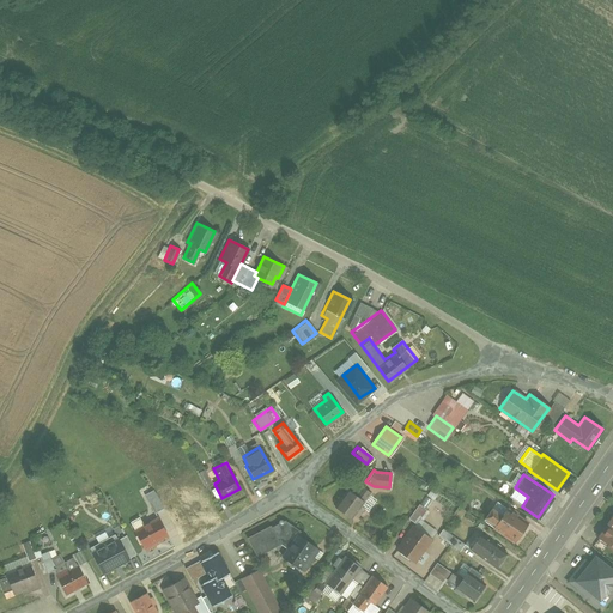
[(152,490),(143,495),(153,514),(170,504),(162,489),(153,492),(152,490)]
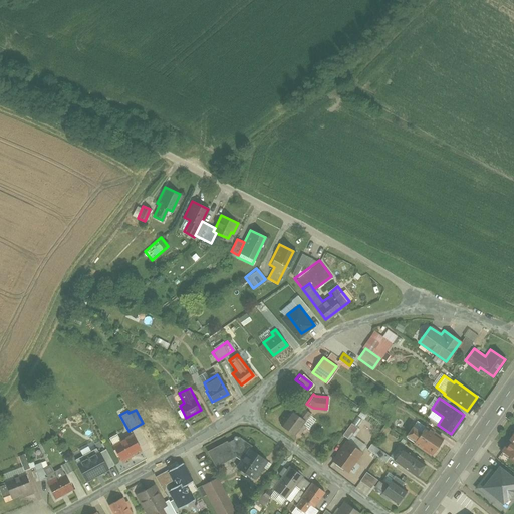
[(290,410),(279,425),(294,436),(304,421),(303,421),(308,414),(302,410),(298,416),(290,410)]
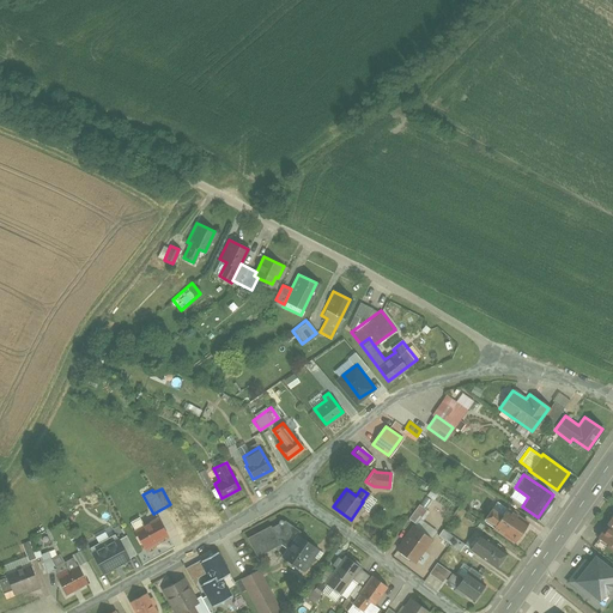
[(417,504),(408,517),(416,523),(425,509),(417,504)]
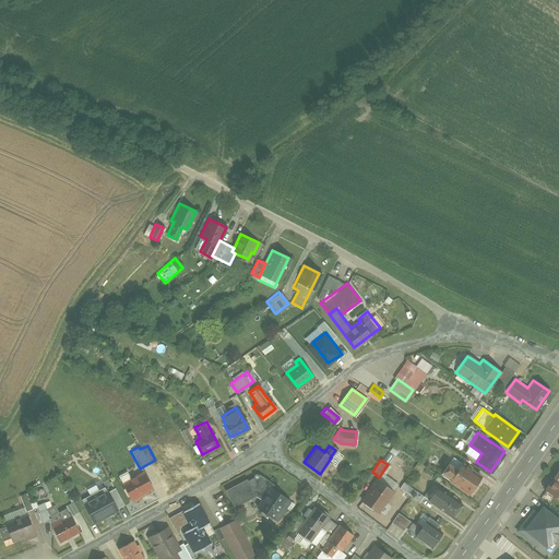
[(447,480),(467,495),(480,475),(462,462),(456,470),(447,462),(441,471),(450,476),(447,480)]
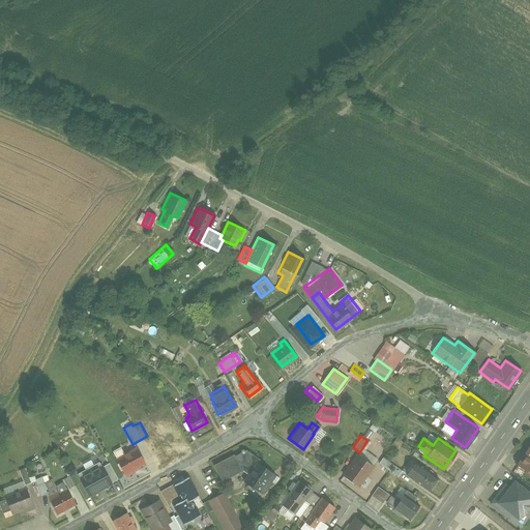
[(529,439),(516,461),(529,471),(529,439)]
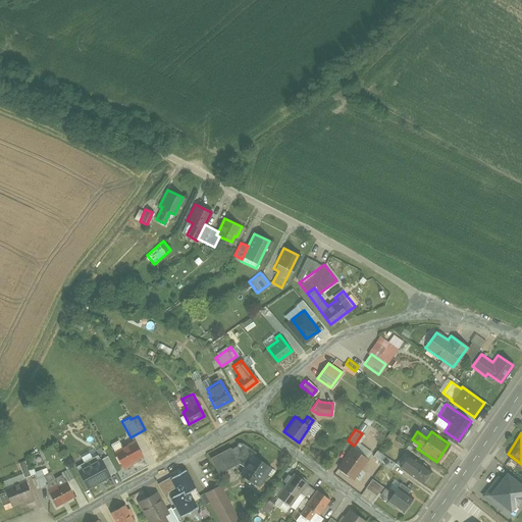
[(133,439),(112,451),(122,469),(134,463),(132,461),(141,456),(133,439)]
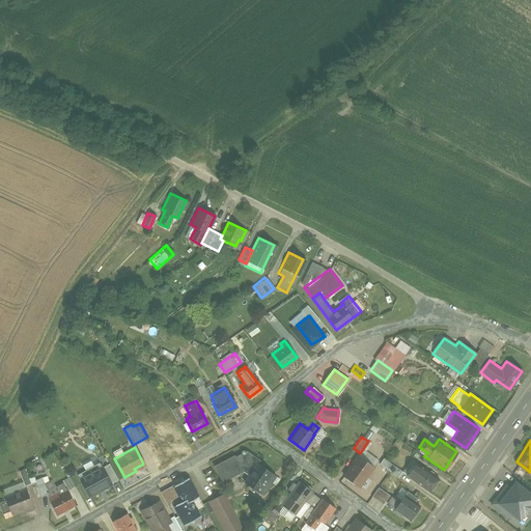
[(242,480),(261,494),(275,475),(257,464),(260,460),(246,450),(233,457),(232,455),(213,466),(221,481),(241,471),(246,474),(242,480)]
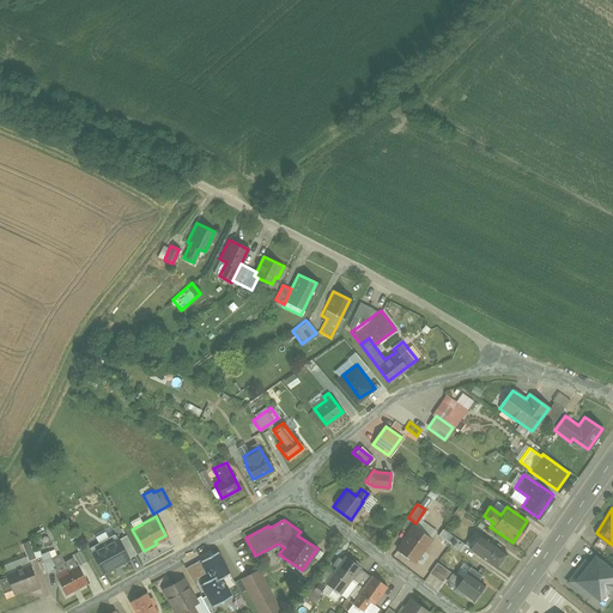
[(108,528),(115,542),(126,536),(117,522),(108,528)]
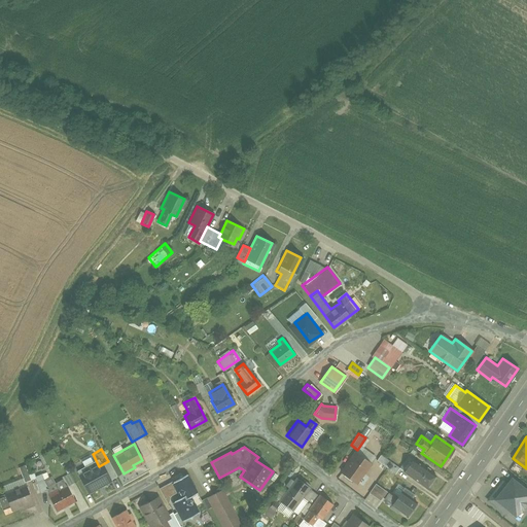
[(355,453),(341,472),(356,483),(371,463),(355,453)]
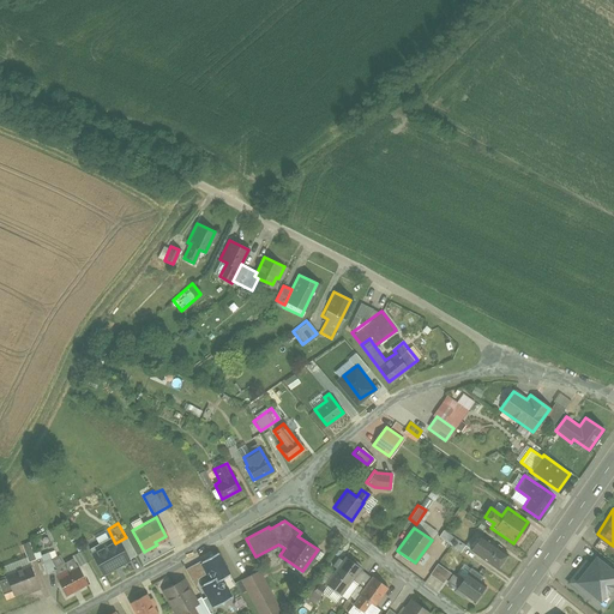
[(440,530),(437,537),(446,543),(443,551),(455,558),(463,543),(440,530)]
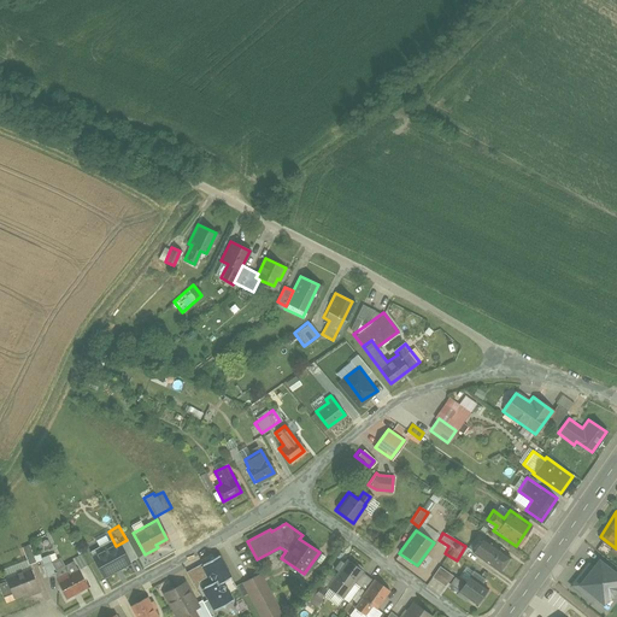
[(472,550),(499,569),(509,556),(482,536),(472,550)]
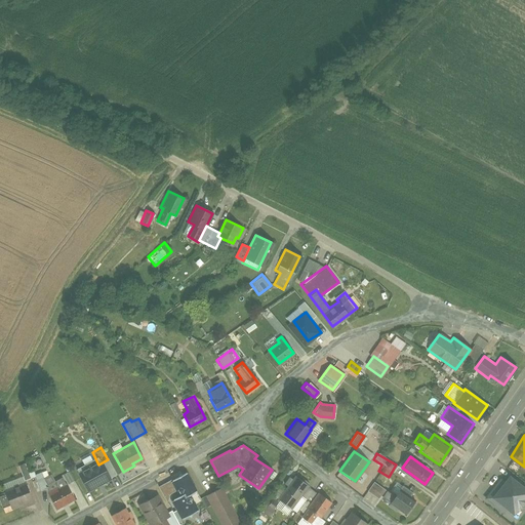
[(24,462),(17,465),(24,480),(29,478),(24,462)]
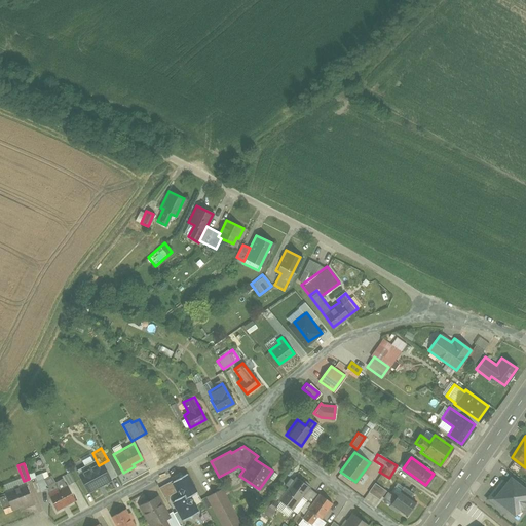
[(99,465),(82,474),(90,490),(107,481),(99,465)]
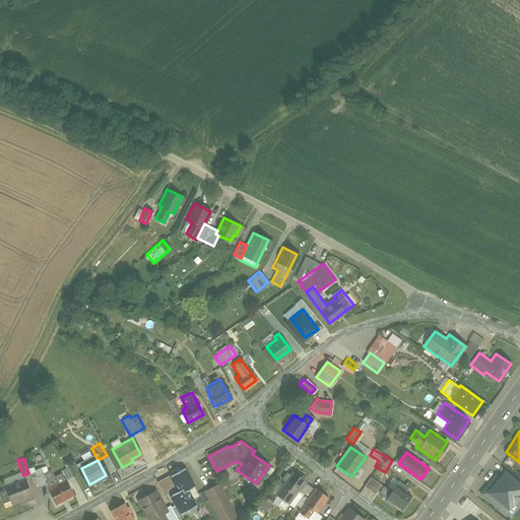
[(183,468),(169,475),(175,485),(177,491),(169,495),(178,513),(192,506),(185,492),(193,486),(183,468)]
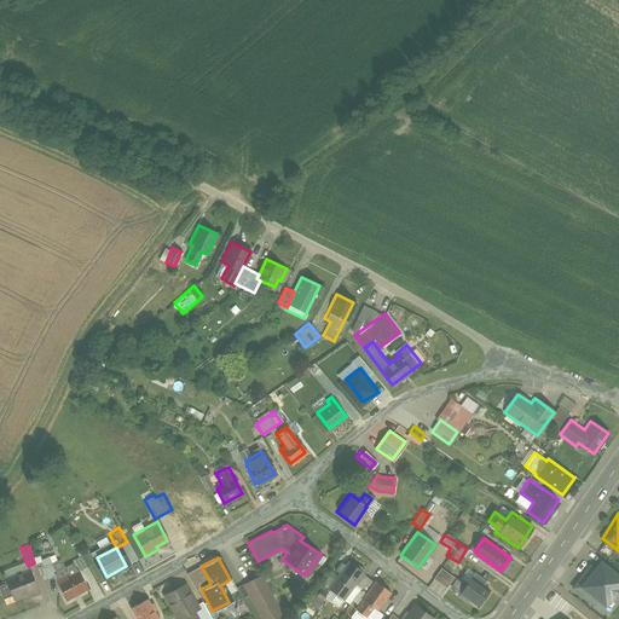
[(618,574),(599,559),(594,566),(590,563),(574,583),(603,607),(609,600),(614,600),(618,593),(618,574)]
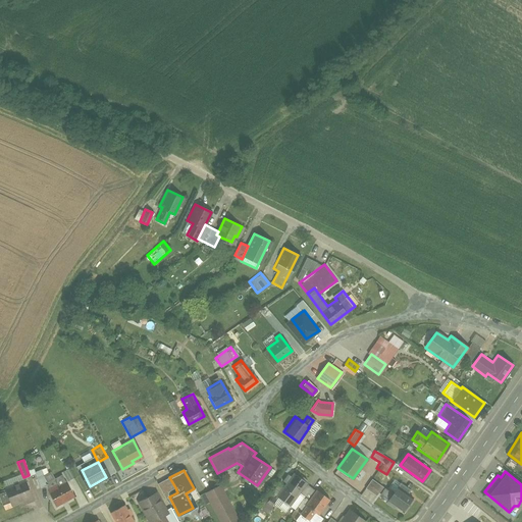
[(305,483),(292,473),(276,494),(290,505),(299,492),(304,484),(305,483)]
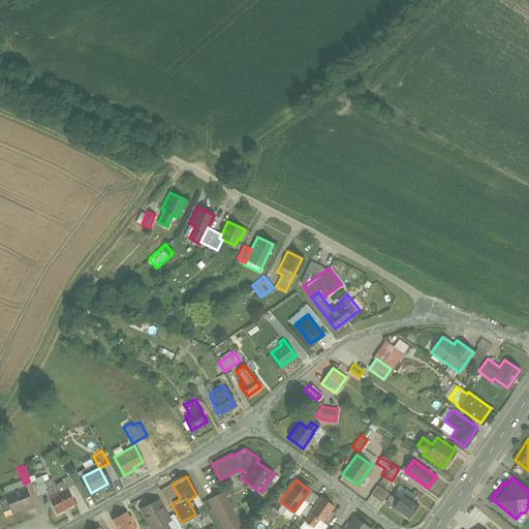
[(178,494),(172,484),(159,491),(167,505),(168,504),(170,498),(178,494)]
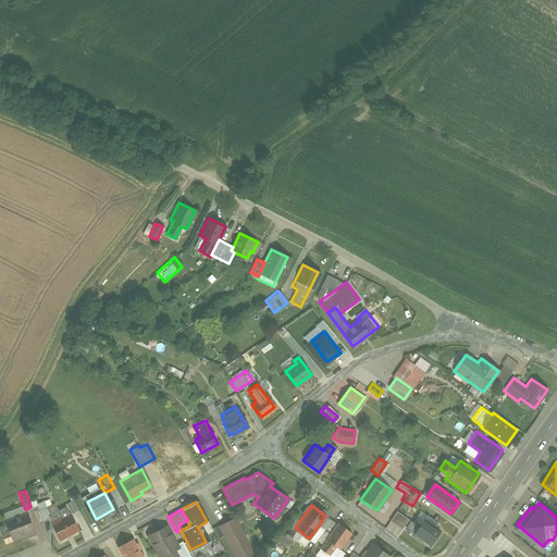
[(405,527),(409,520),(396,511),(388,521),(400,529),(403,525),(405,527)]
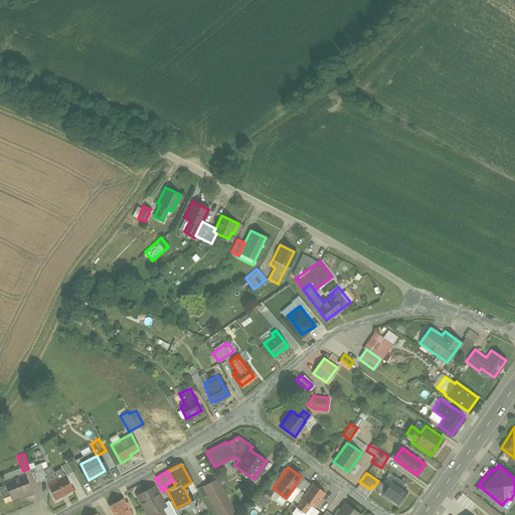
[(4,483),(0,484),(0,494),(1,497),(8,494),(11,500),(30,492),(23,474),(4,481),(4,483)]
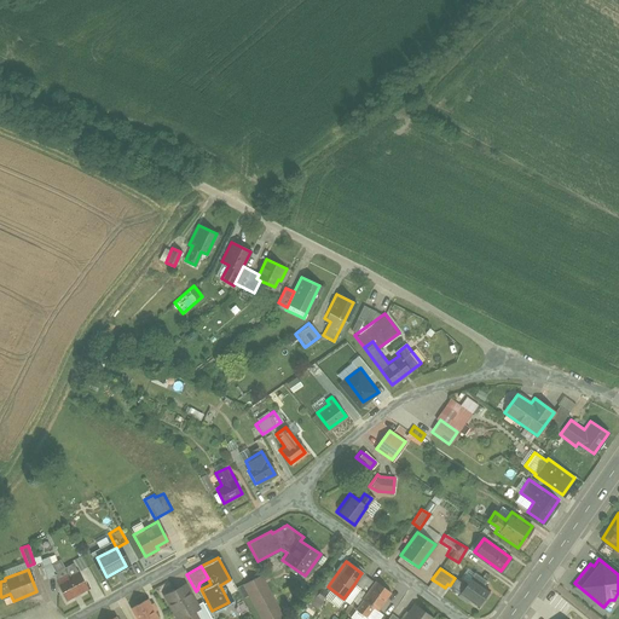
[(64,576),(56,579),(65,599),(85,589),(76,572),(65,578),(64,576)]
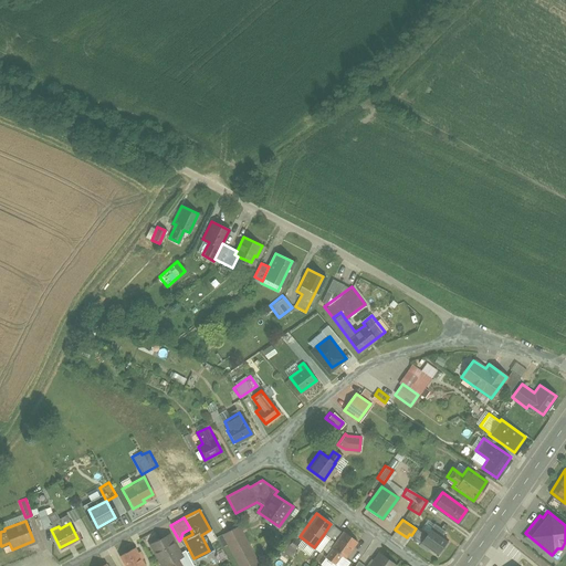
[(339,532),(329,525),(324,534),(333,541),(339,532)]
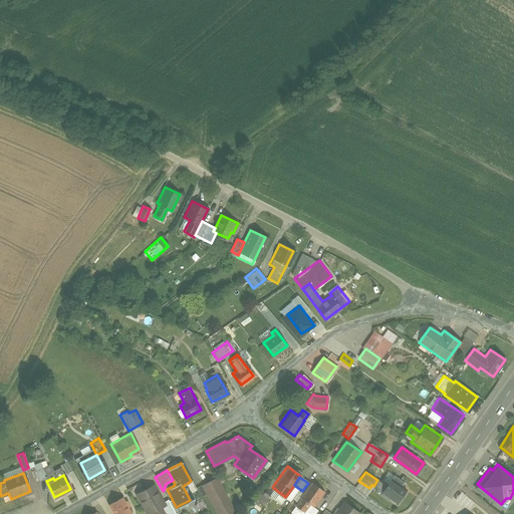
[(389,496),(397,501),(405,489),(401,487),(403,485),(392,477),(386,486),(377,480),(373,486),(380,491),(378,494),(387,500),(389,496)]
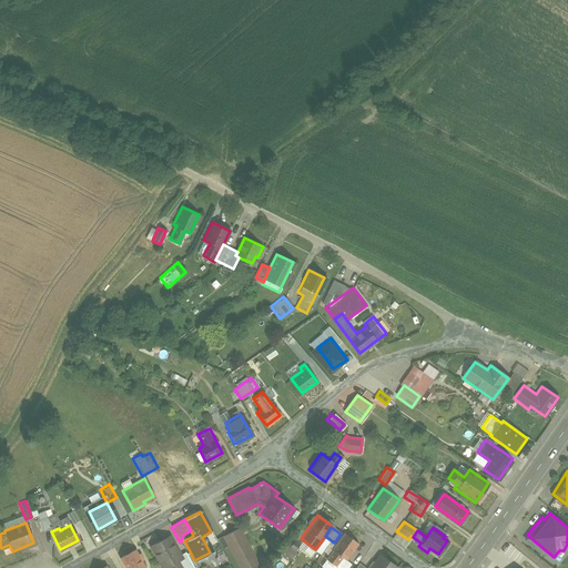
[(237,529),(222,537),(239,567),(254,567),(257,566),(237,529)]
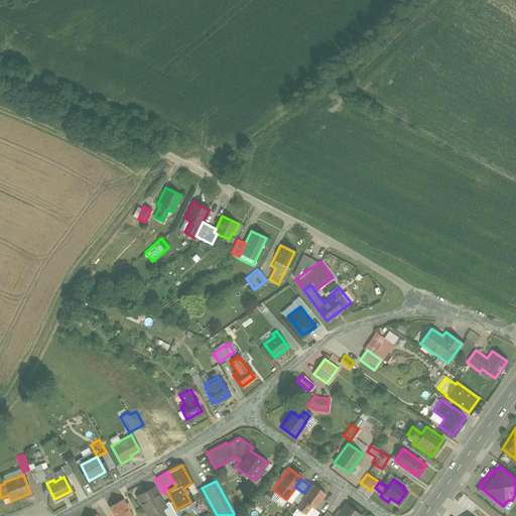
[(325,494),(310,484),(309,485),(303,493),(294,506),(305,514),(310,507),(313,509),(325,494)]
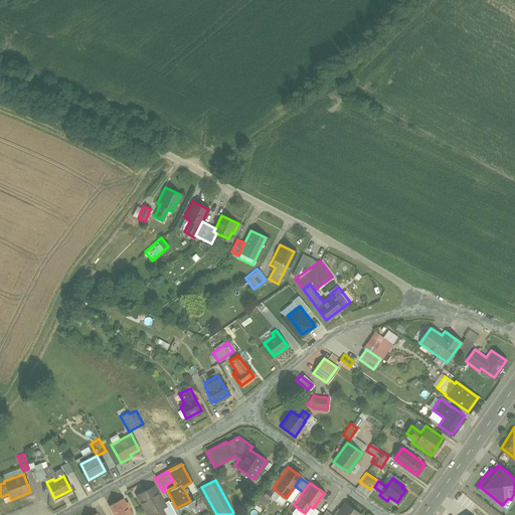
[(153,486),(135,495),(146,514),(164,506),(153,486)]
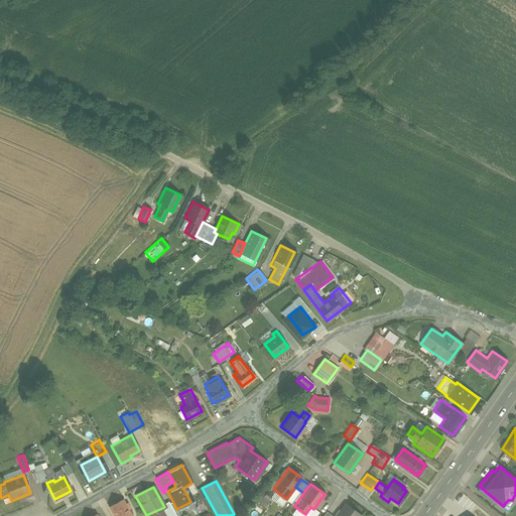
[(122,500),(109,507),(113,515),(129,515),(130,515),(122,500)]
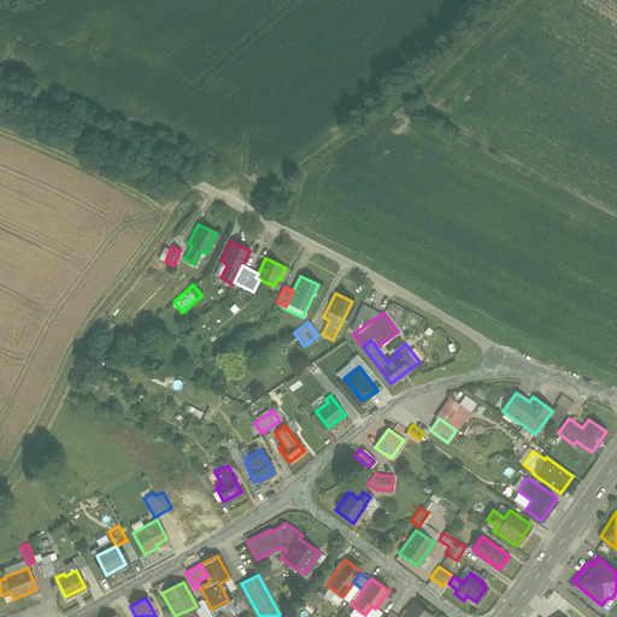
[(429,616),(412,603),(400,616),(429,616)]
